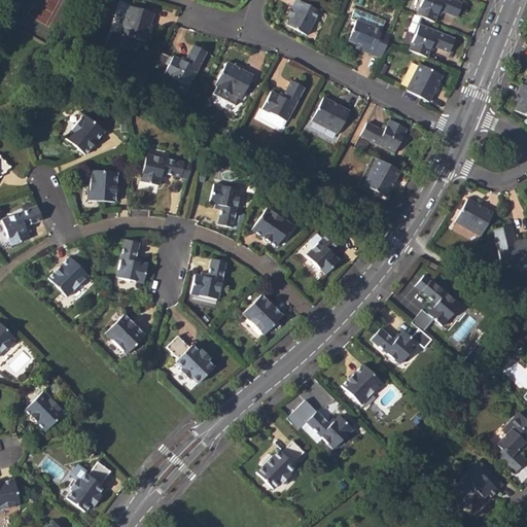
[(287,26),(307,36),(319,11),(297,0),(295,0),(291,8),(295,10),(291,16),(287,26)]
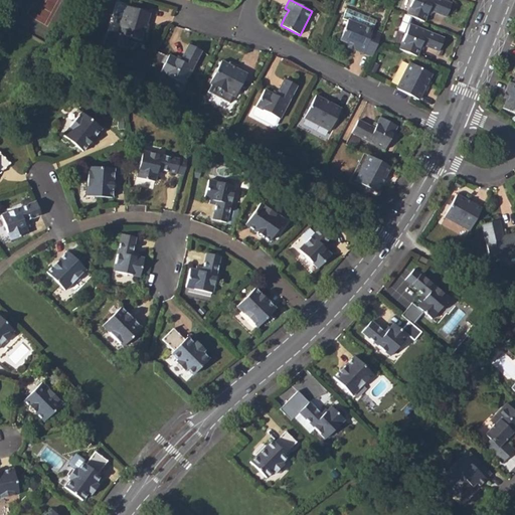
[(412,0),(407,15),(424,22),(430,10),(447,17),(452,4),(442,0),(412,0)]
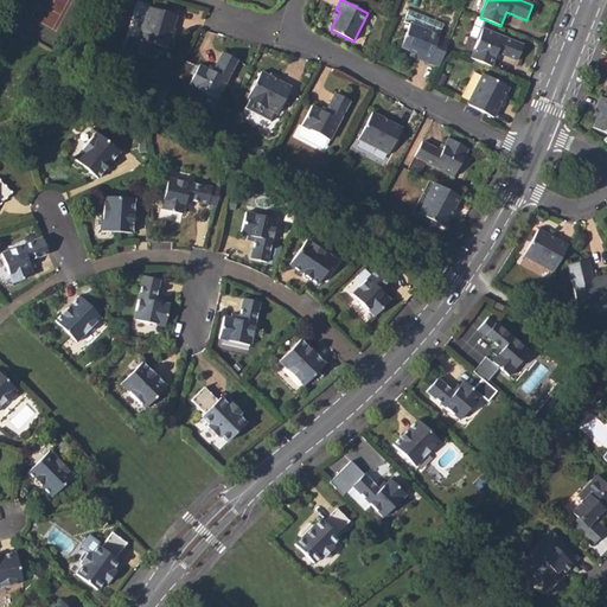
[(147,7),(138,5),(134,18),(144,20),(147,7)]
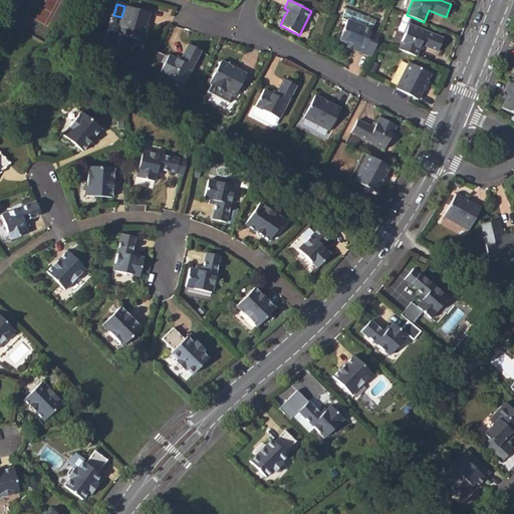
[(117,34),(142,40),(149,13),(124,6),(121,17),(117,34)]
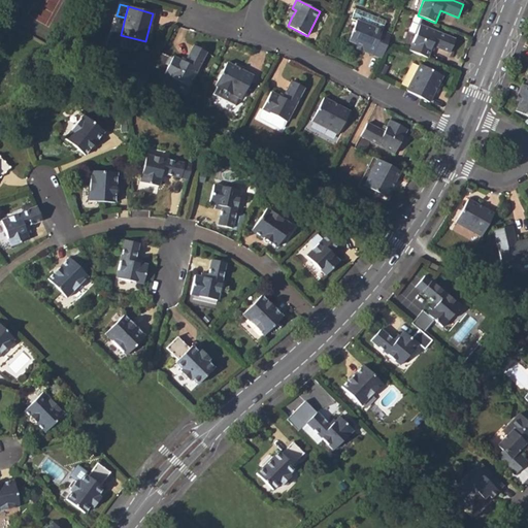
[(357,9),(354,19),(385,28),(387,19),(357,9)]
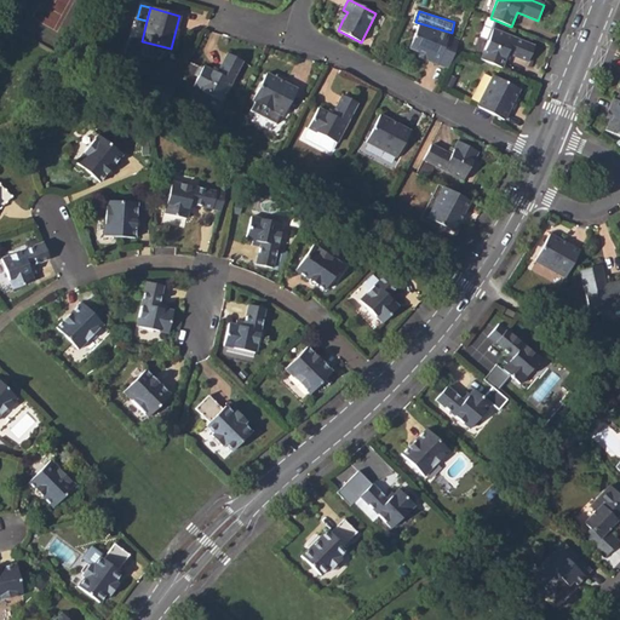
[(426,61),(437,65),(449,36),(419,23),(408,49),(420,52),(428,56),(426,61)]
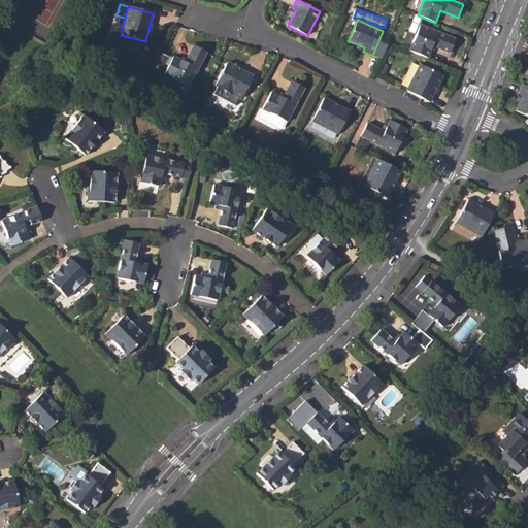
[(409,51),(428,58),(432,45),(451,53),(456,39),(420,25),(409,51)]
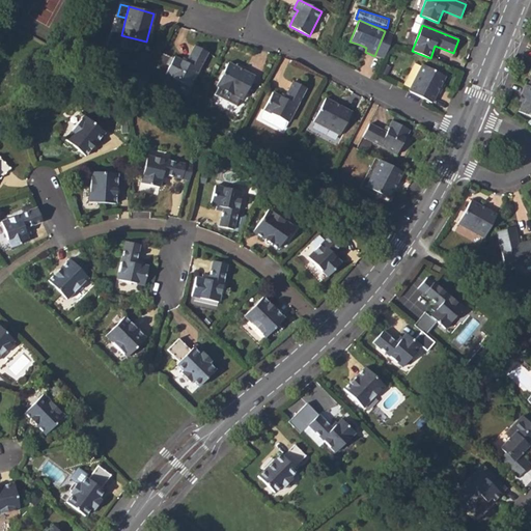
[(165,75),(190,87),(207,53),(194,46),(186,63),(174,57),(165,75)]
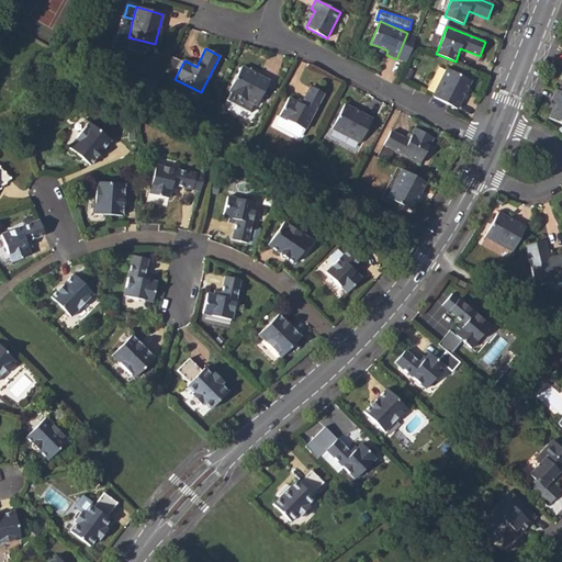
[(269,81),(242,67),(228,91),(257,105),(269,81)]
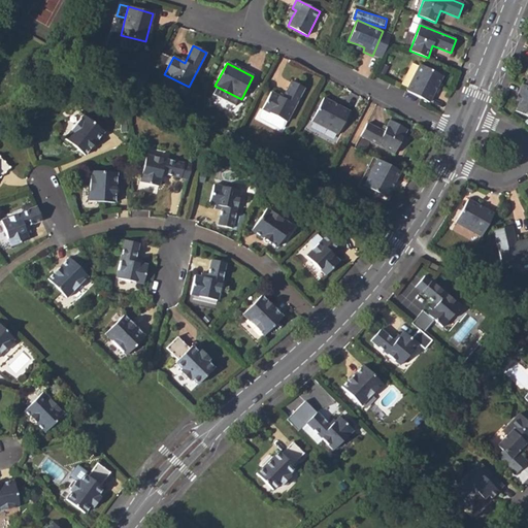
[(442,76),(420,65),(406,91),(421,98),(429,103),(431,99),(442,76)]
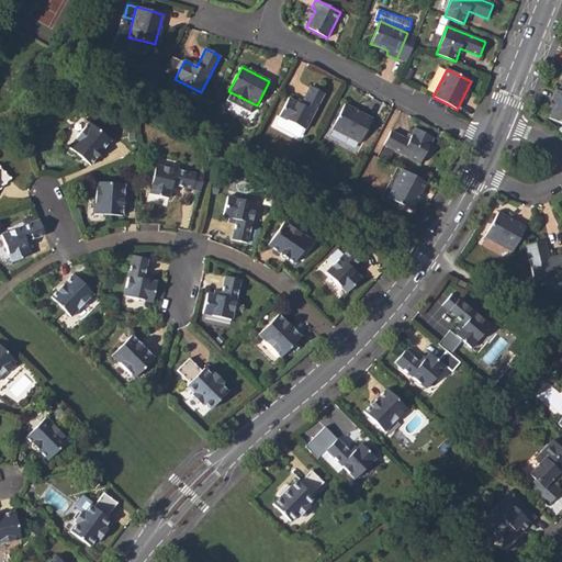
[(279,116),(304,130),(324,93),(310,87),(301,104),(288,98),(279,116)]
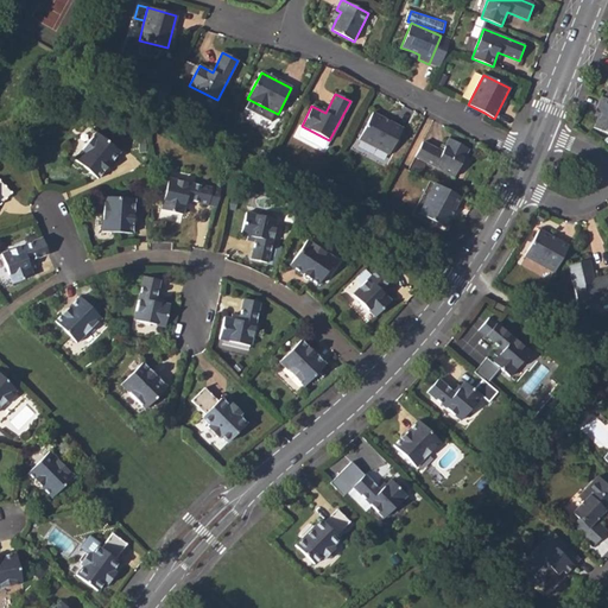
[(594,128),(607,133),(607,99),(601,96),(597,108),(601,111),(594,128)]
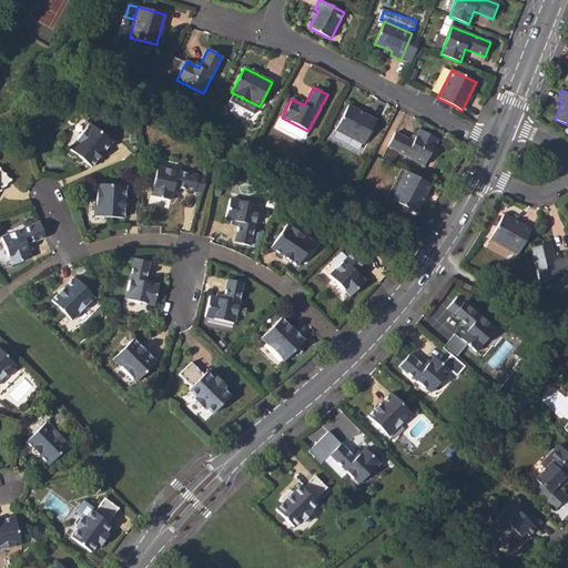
[(376,120),(348,105),(335,130),(364,145),(376,120)]
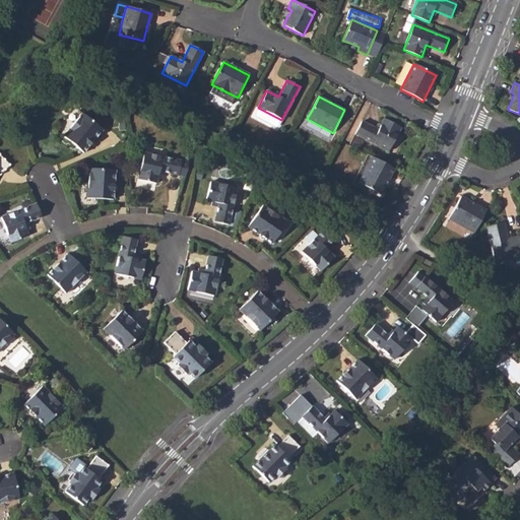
[(63,137),(83,153),(103,130),(82,114),(63,137)]
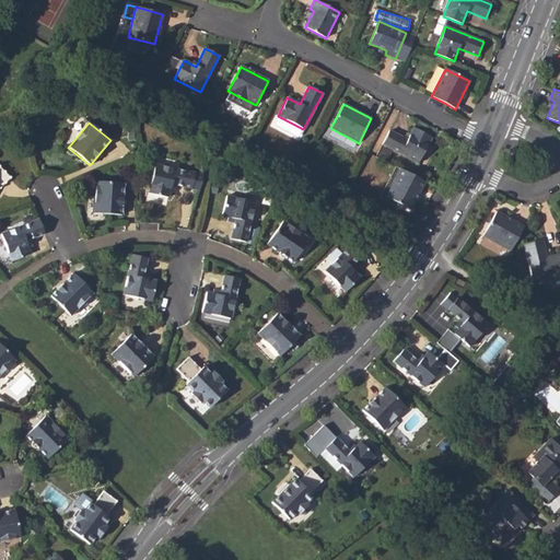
[(382,144),(418,163),(431,138),(413,128),(407,140),(388,131),(382,144)]
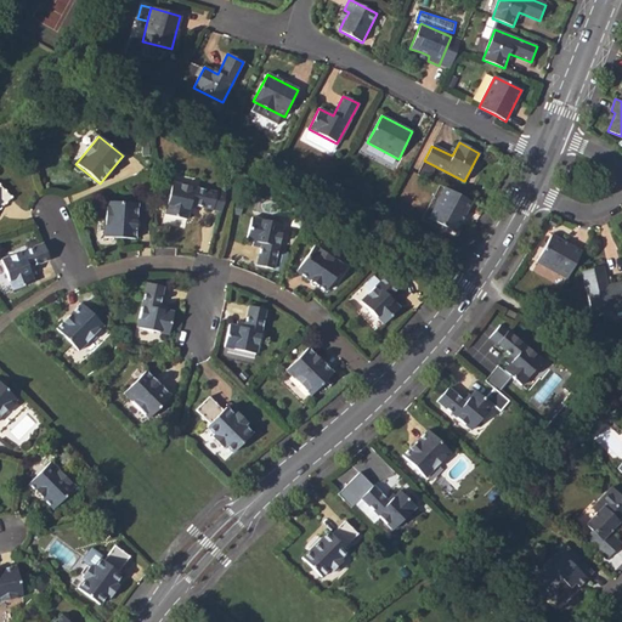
[(225,194),(171,184),(164,215),(186,220),(188,209),(190,205),(197,207),(221,211),(225,194)]
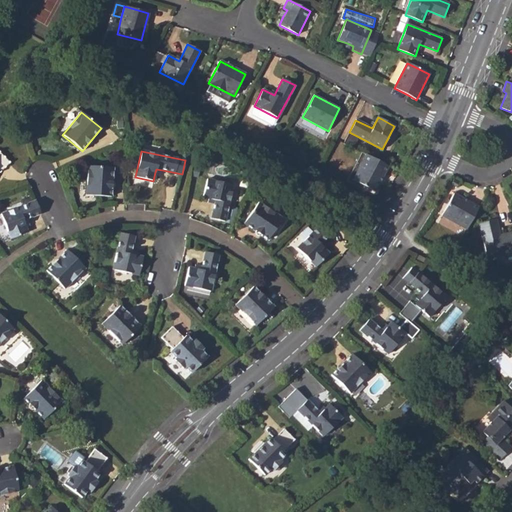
[(0,173),(10,163),(0,152),(0,173)]
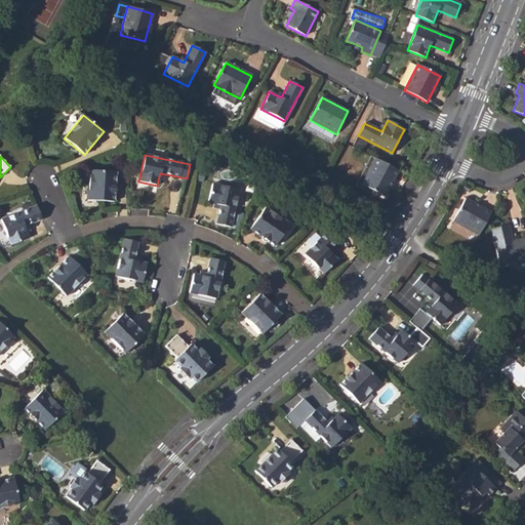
[(361,185),(385,196),(398,170),(375,158),(361,185)]
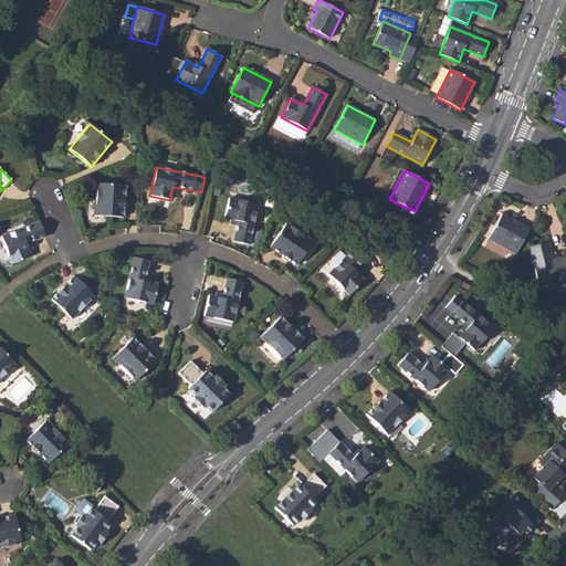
[(94,216),(123,218),(125,186),(97,184),(94,216)]
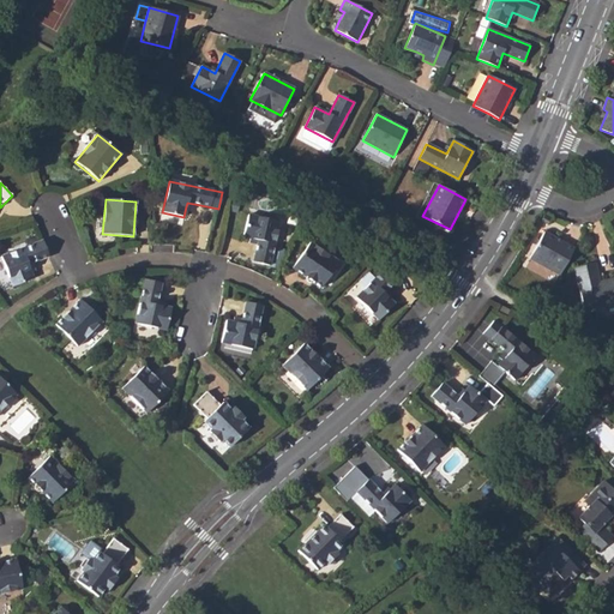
[(244,238),(251,239),(258,240),(257,245),(253,263),(270,266),(280,222),(248,215),(244,238)]
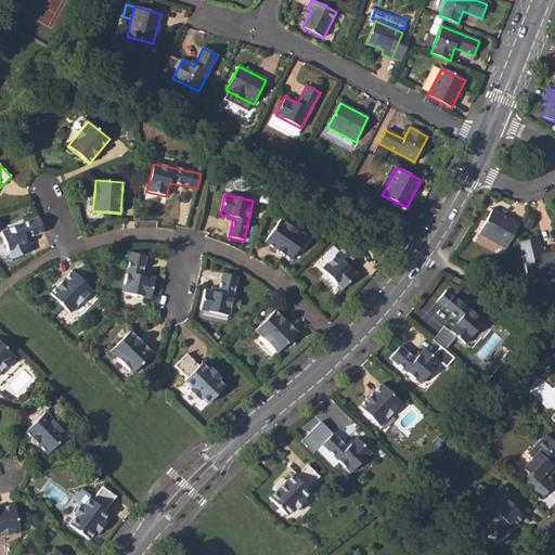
[(478,234),(506,248),(519,226),(492,210),(478,234)]
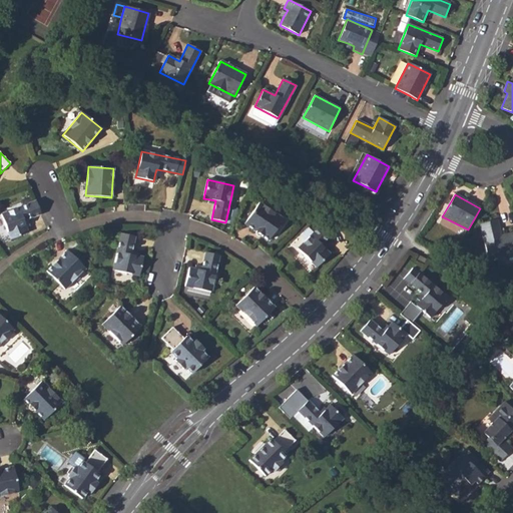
[(0,215),(10,239),(28,233),(25,226),(23,221),(27,219),(40,214),(35,201),(0,215)]
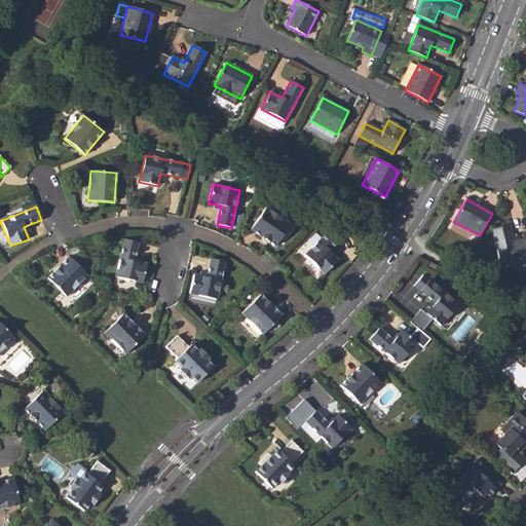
[(251,230),(275,247),(291,225),(265,208),(251,230)]
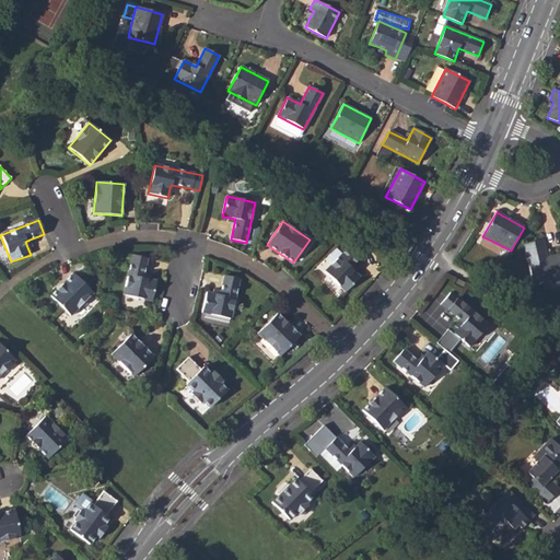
[(532,283),(559,277),(559,253),(547,257),(544,241),(523,245),(532,283)]
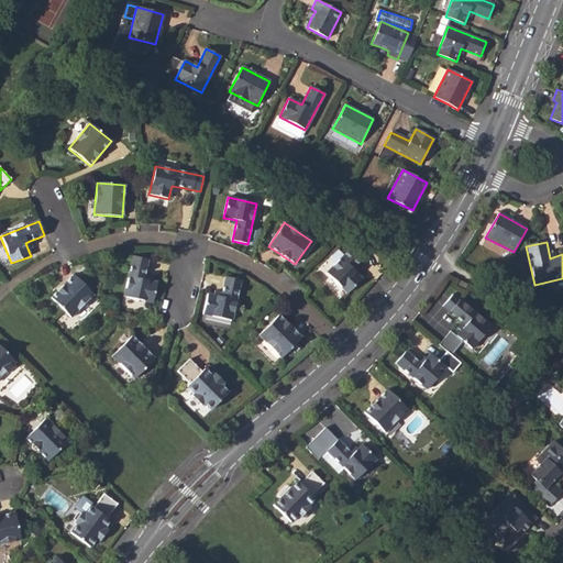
[(366,255),(355,244),(327,273),(346,294),(362,278),(356,274),(352,268),(354,266),(366,255)]
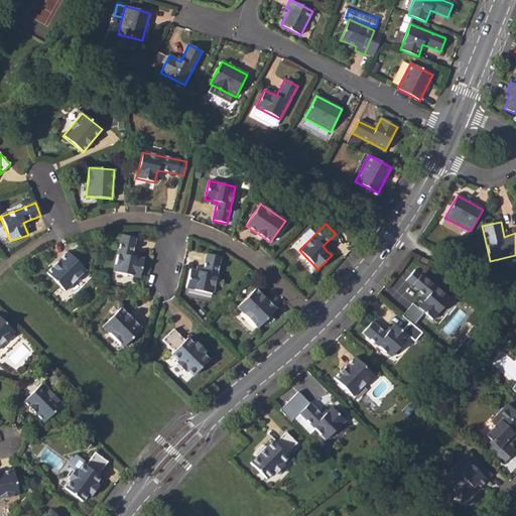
[(135,238),(122,235),(113,271),(140,277),(144,259),(138,257),(131,256),(132,252),(135,238)]
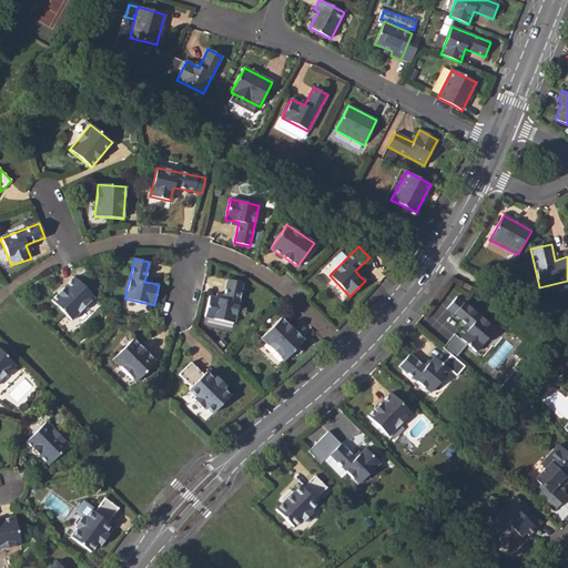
[(51,301),(71,321),(94,297),(74,277),(51,301)]
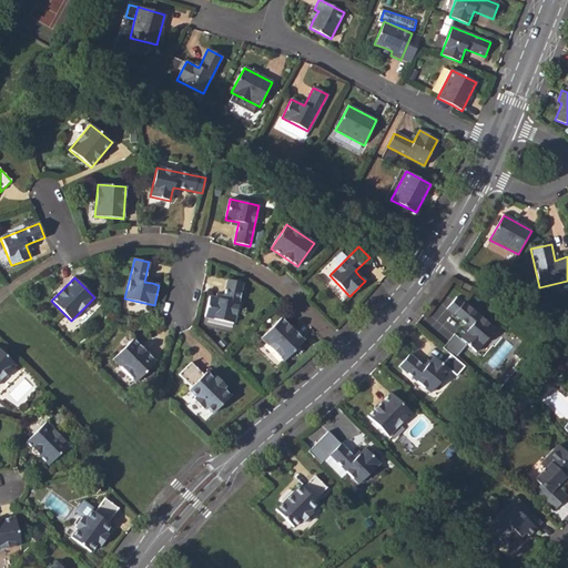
[(223,300),(216,298),(209,296),(204,316),(234,323),(243,283),(227,280),(224,295),(223,300)]
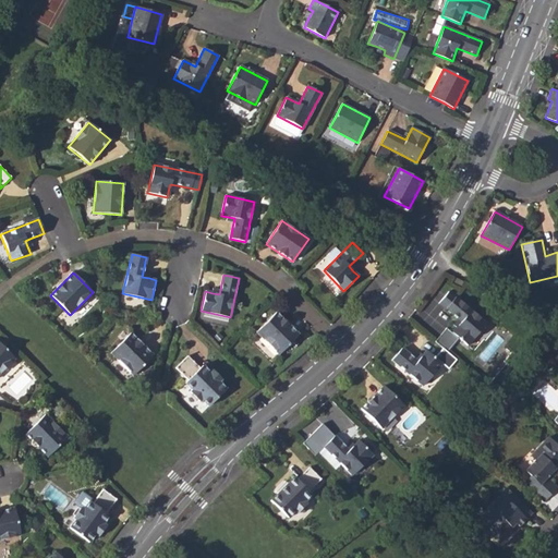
[(451,314),(455,316),(449,322),(445,327),(439,323),(428,336),(440,347),(452,332),(460,340),(480,317),(448,291),(438,303),(451,314)]
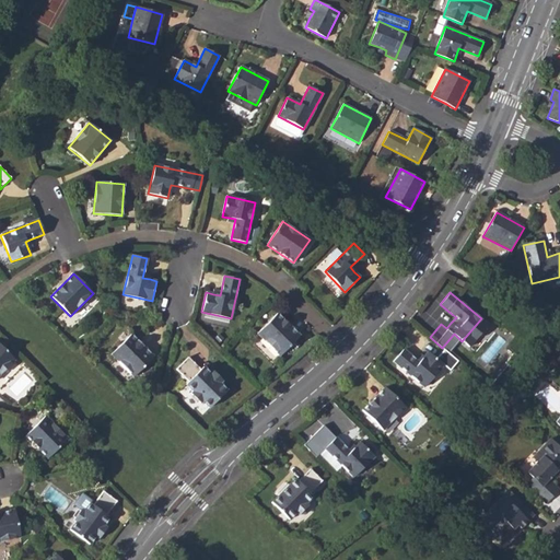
[(300,337),(278,314),(257,334),(280,357),(300,337)]
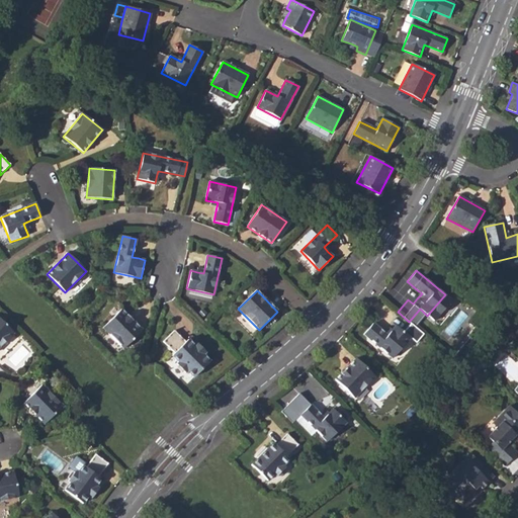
[(103,328),(123,348),(143,330),(121,310),(103,328)]
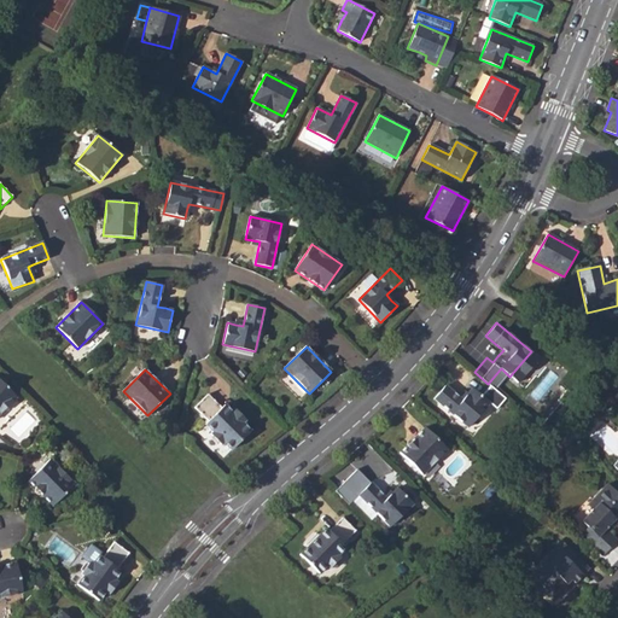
[(0,413),(16,397),(0,380),(0,413)]
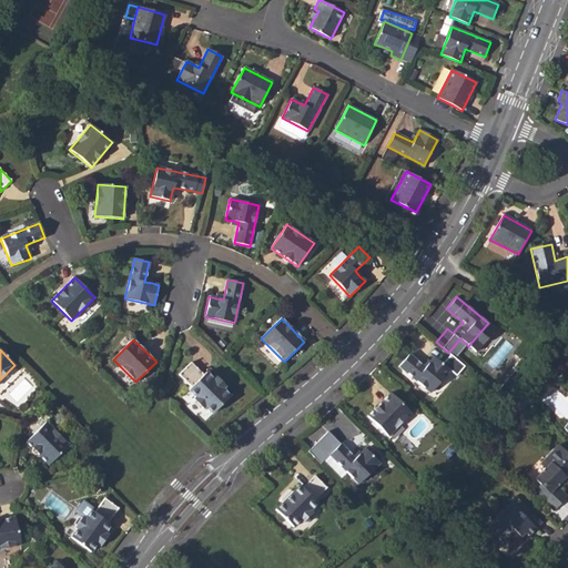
[(449,371),(433,356),(425,368),(408,355),(398,366),(429,393),(449,371)]
